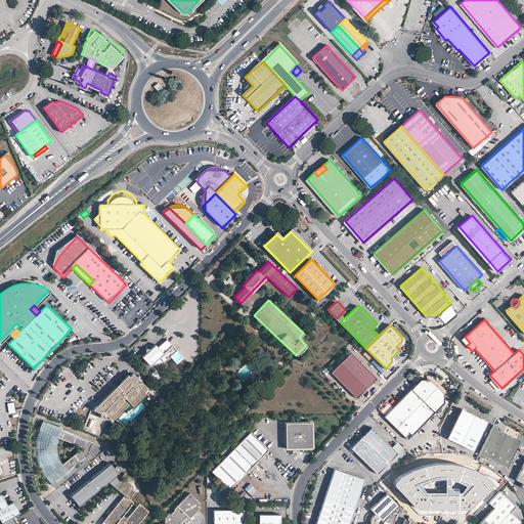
[(164,361),(176,349),(167,339),(158,347),(155,344),(150,349),(146,352),(142,356),(150,365),(160,356),(164,361)]
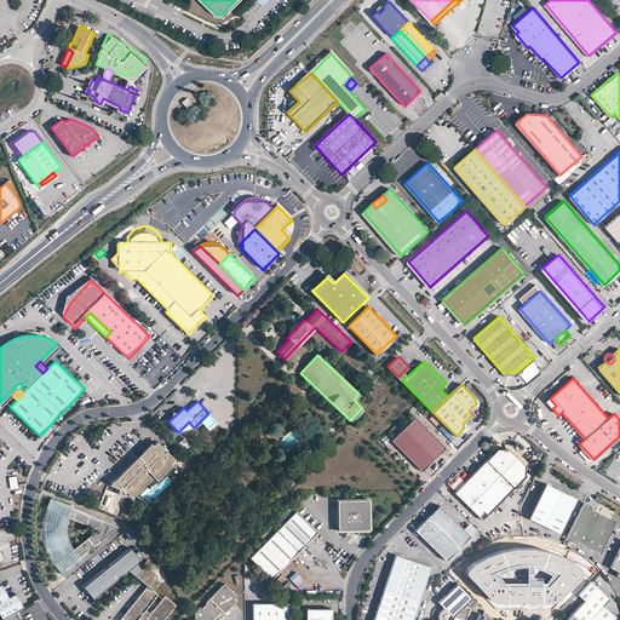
[(414,415),(391,438),(424,471),(447,447),(414,415)]
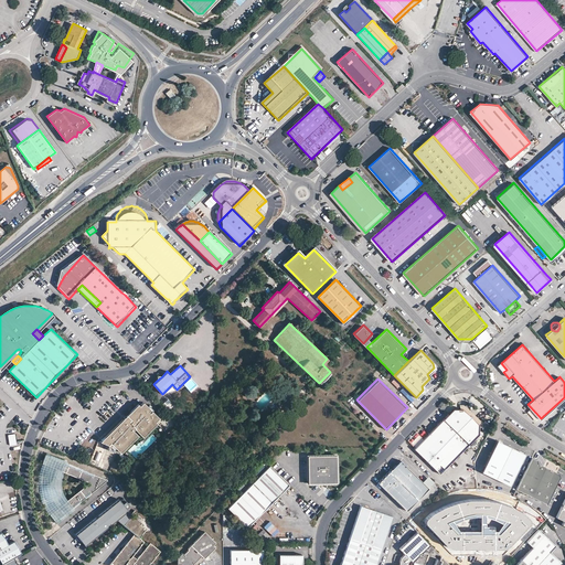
[(162,404),(167,409),(173,405),(168,398),(162,404)]
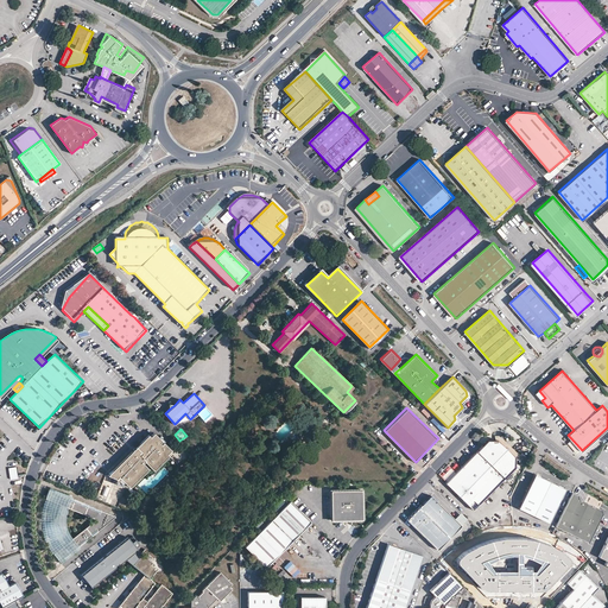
[(152,469),(171,450),(154,434),(138,450),(137,448),(125,460),(140,474),(147,468),(144,463),(145,462),(152,469)]
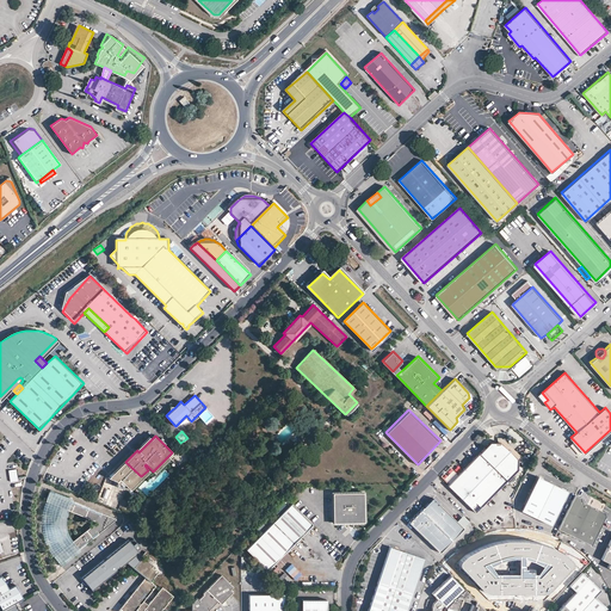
[(517,461),(498,443),(488,443),(474,458),(501,486),(516,471),(517,461)]
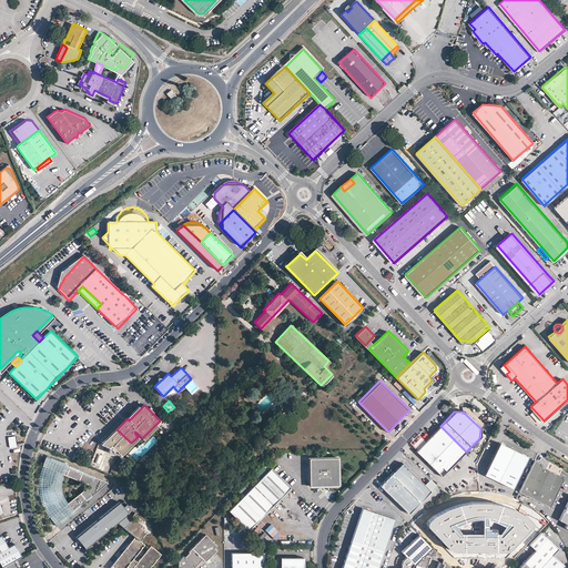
[(404,426),(414,417),(409,413),(399,422),(404,426)]
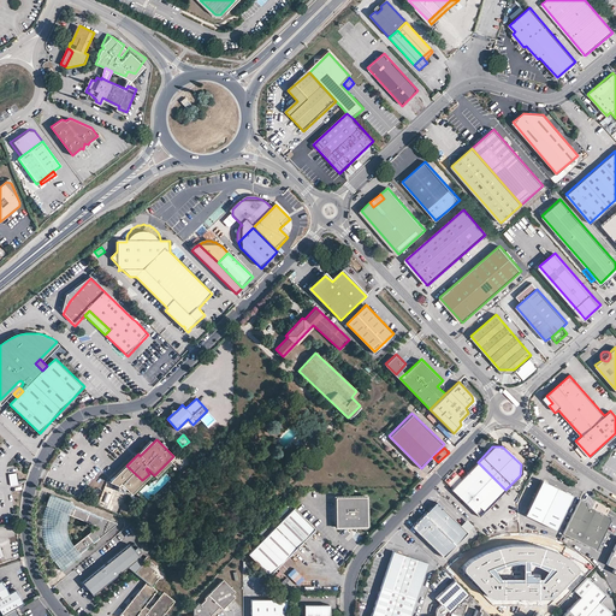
[(505,490),(478,462),(460,480),(450,491),(478,517),(505,490)]
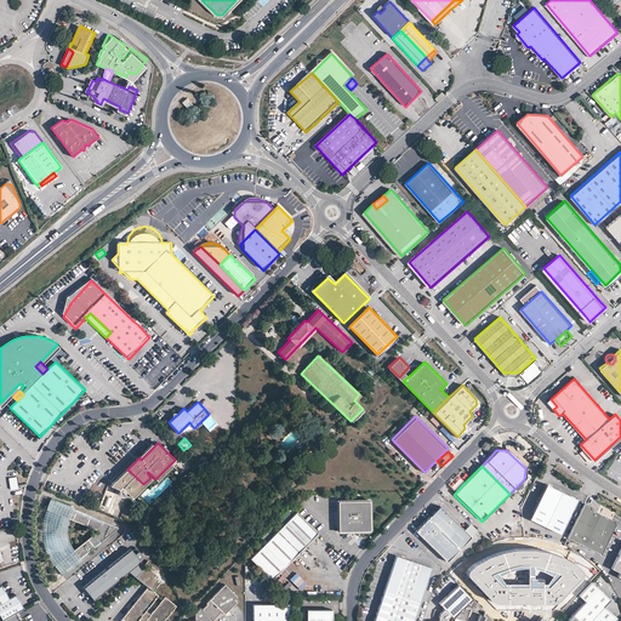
[(120,519),(129,500),(119,495),(120,494),(124,490),(131,497),(143,484),(127,469),(110,486),(108,485),(98,510),(120,519)]
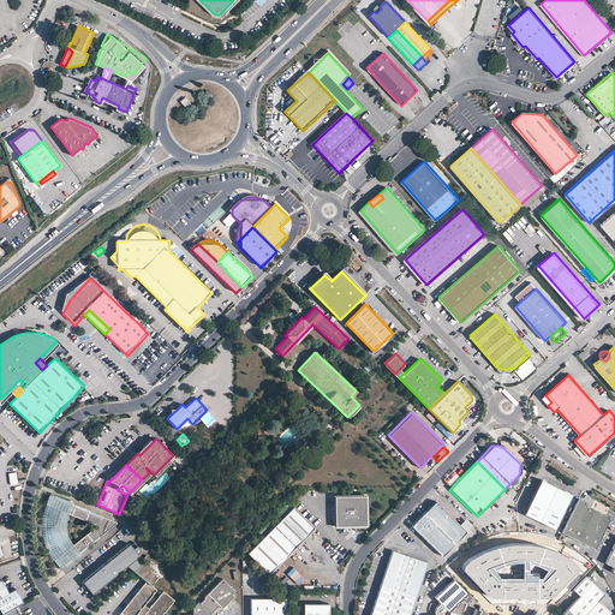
[(18,485),(17,472),(9,473),(10,487),(18,485)]
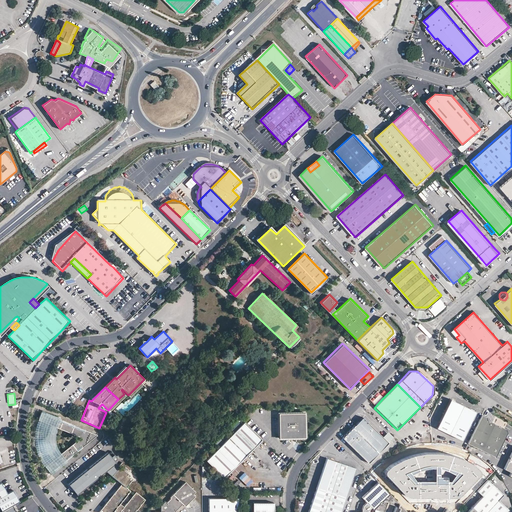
[(367,402),(374,408),(382,399),(376,393),(367,402)]
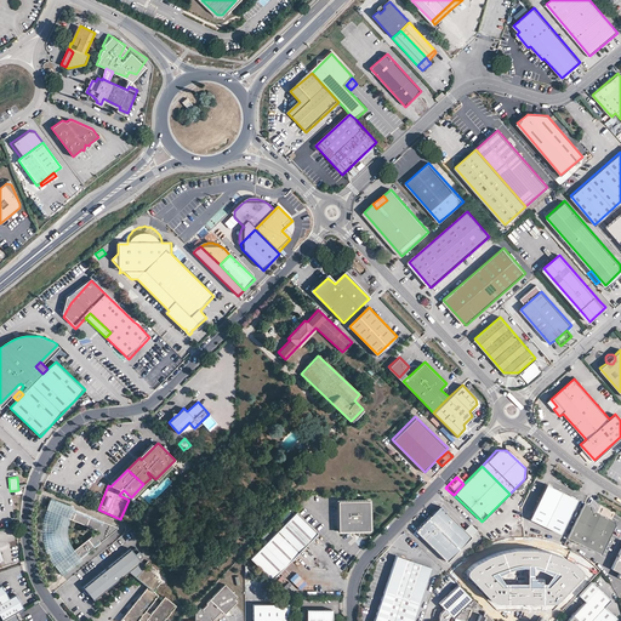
[(576,500),(546,484),(529,519),(559,534),(576,500)]
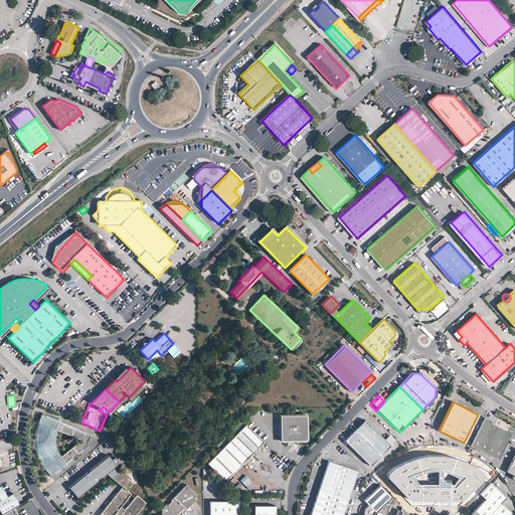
[(98,438),(42,415),(38,422),(81,441),(45,470),(51,476),(98,438)]
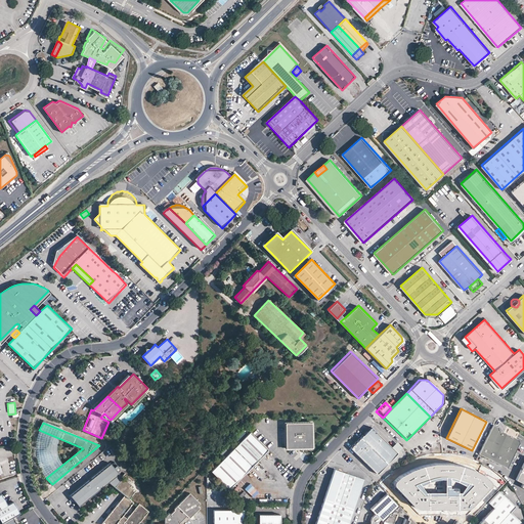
[(314,448),(313,423),(287,424),(287,449),(314,448)]
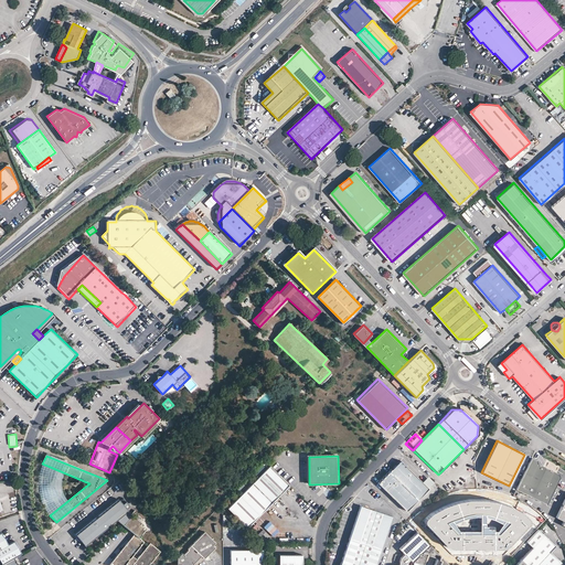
[(545,468),(539,465),(536,460),(531,458),(515,490),(531,497),(545,468)]
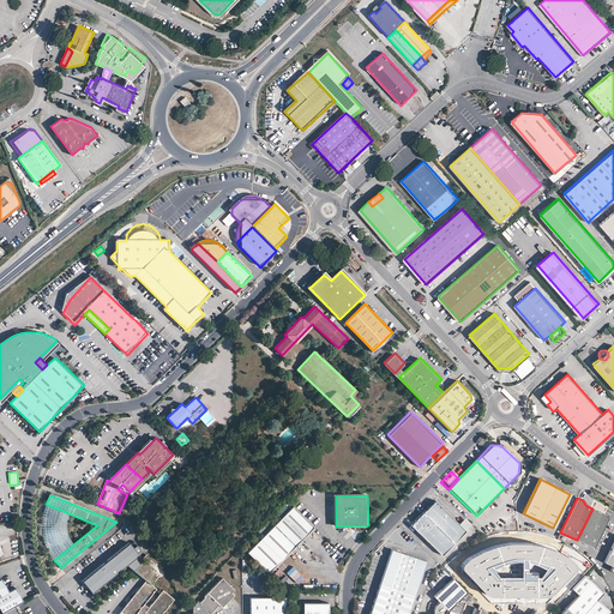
[(465,530),(434,500),(410,525),(441,555),(465,530)]
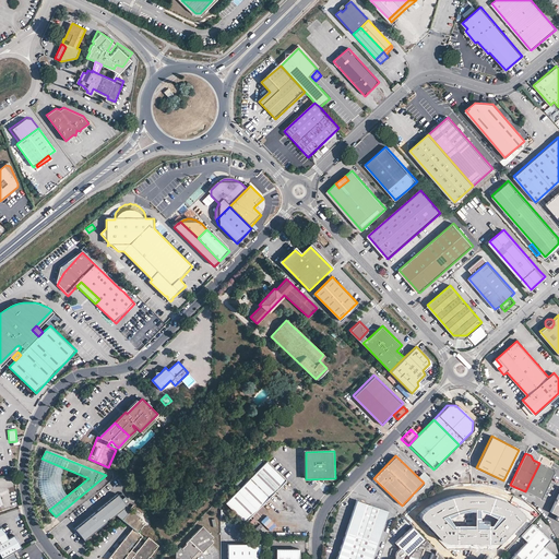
[(266,460),(226,500),(246,520),(286,479),(266,460)]
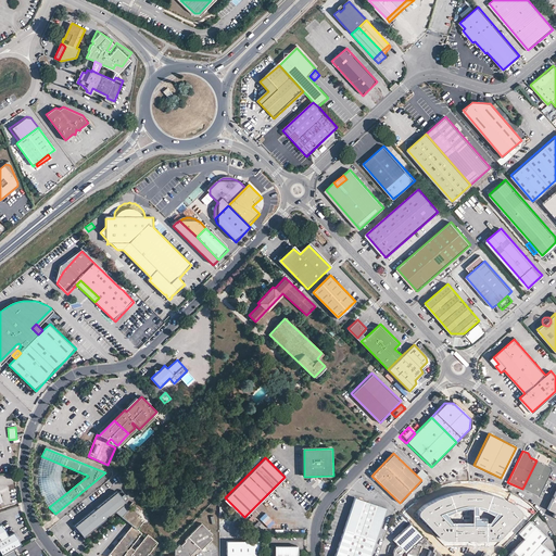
[(550,467),(536,460),(522,489),(538,496),(551,470),(550,467)]
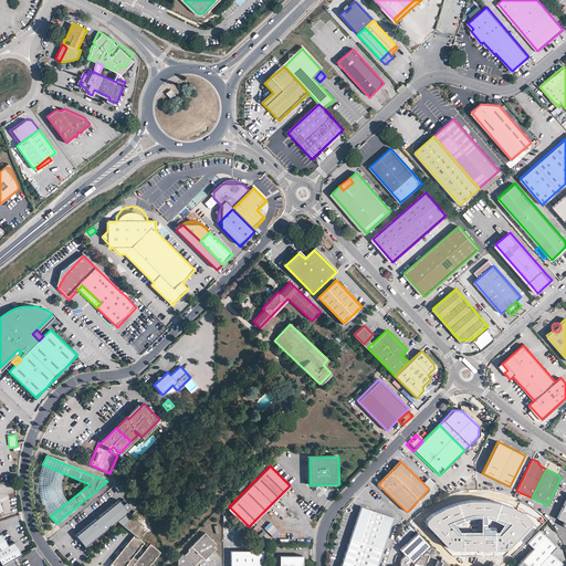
[(59,494),(58,490),(56,489),(54,485),(51,483),(48,483),(45,483),(43,484),(42,488),(41,492),(42,495),(43,498),(45,500),(49,503),(52,504),(55,504),(58,502),(59,499),(59,494)]
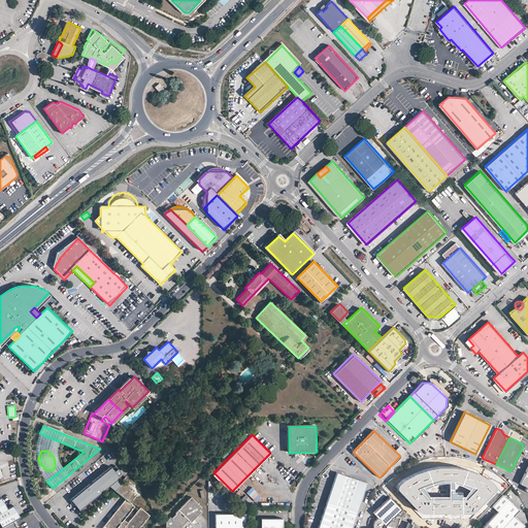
[(129,486),(125,483),(124,482),(119,479),(120,477),(111,467),(71,500),(79,510),(109,486),(116,491),(120,495),(126,499),(102,527),(117,527),(119,527),(139,527),(151,516),(140,507),(128,523),(124,520),(135,506),(130,502),(137,494),(133,492),(134,490),(129,486)]
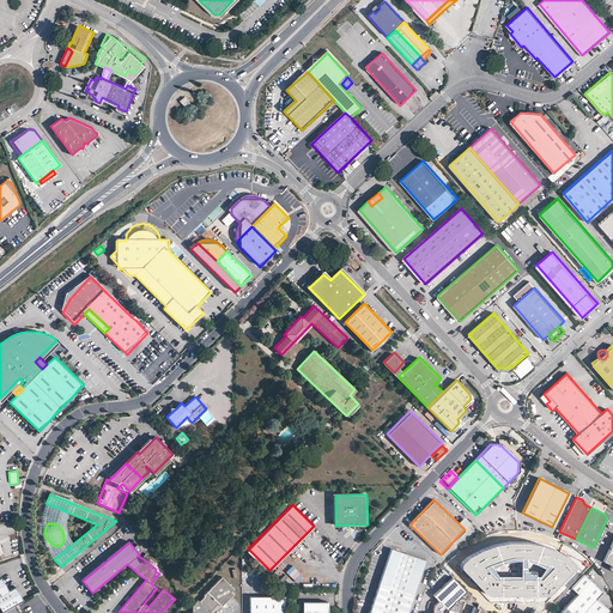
[(426,562),(393,548),(380,582),(414,595),(426,562)]
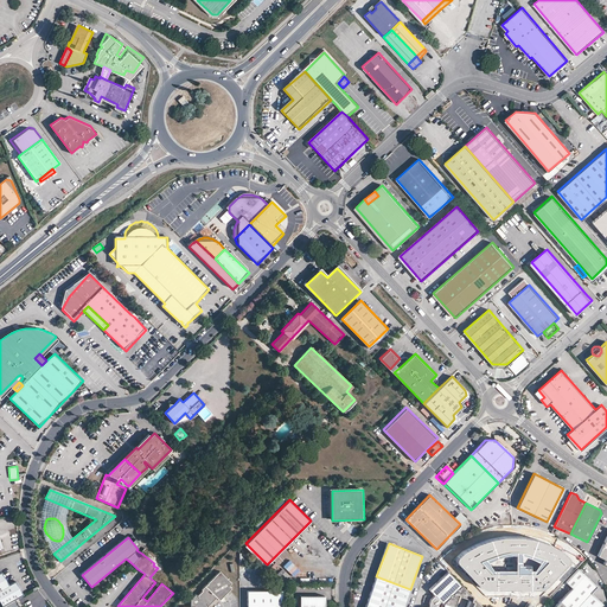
[(512,547),(480,547),(480,555),(466,555),(466,577),(480,577),(480,592),(496,593),(497,600),(512,600),(512,547)]
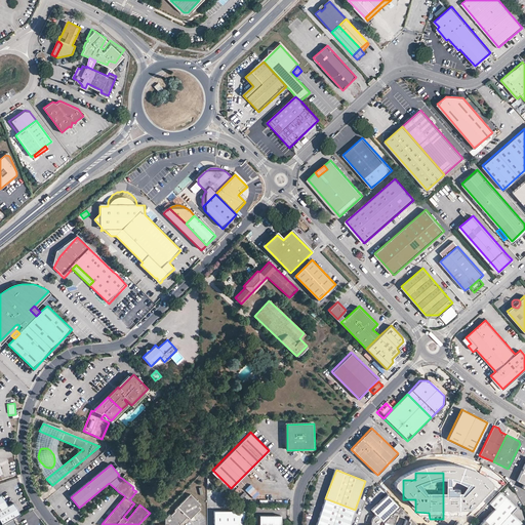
[(481,479),(468,479),(468,473),(444,473),(443,473),(443,519),(455,519),(455,512),(468,512),(468,499),(481,498),(481,479)]
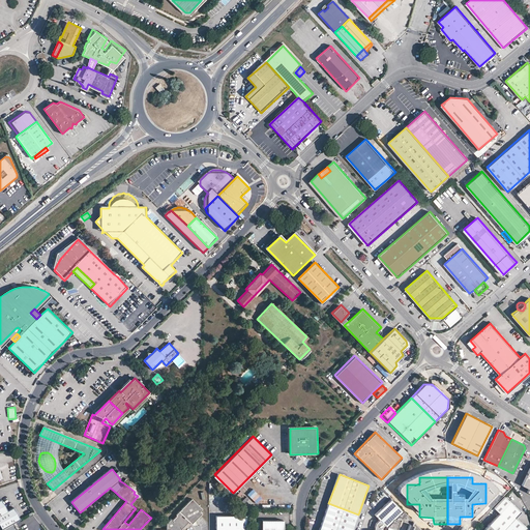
[(521,511),(504,496),(494,508),(499,513),(482,529),(522,529),(526,527),(516,517),(521,511)]
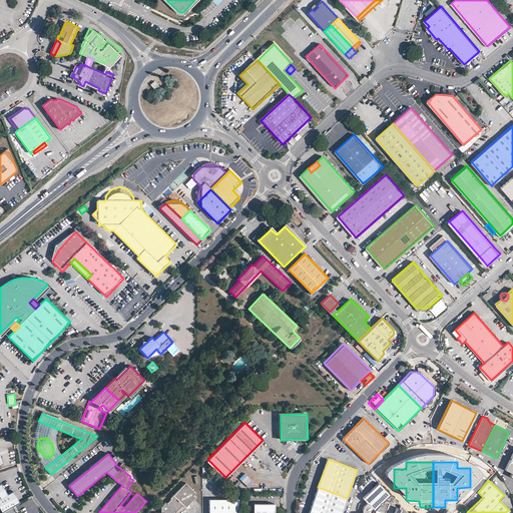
[(0,508),(2,511),(19,501),(13,490),(7,493),(1,482),(0,482),(0,508)]
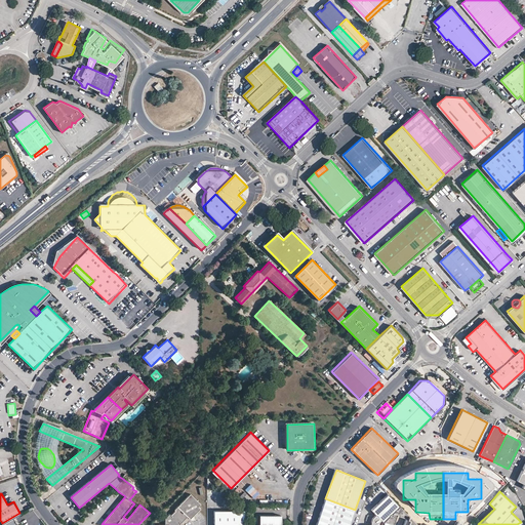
[(174,524),(178,522),(180,524),(188,517),(191,519),(201,509),(199,507),(201,505),(191,493),(174,510),(175,511),(171,515),(169,514),(164,518),(165,524),(158,524),(174,524)]
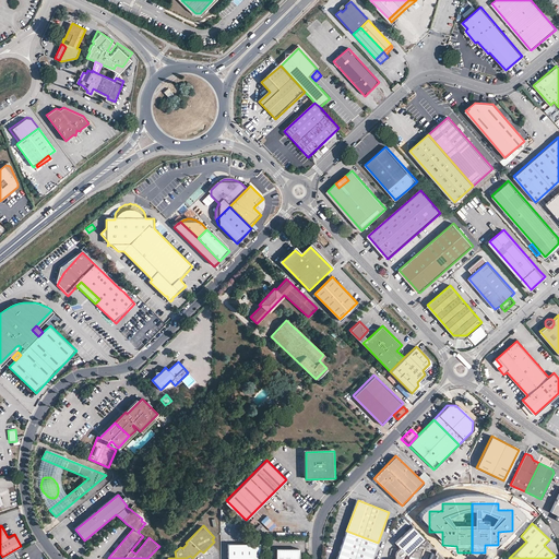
[(418,546),(425,539),(413,526),(395,543),(400,548),(395,552),(394,558),(416,558),(417,558),(418,558),(419,558),(424,548),(418,546)]
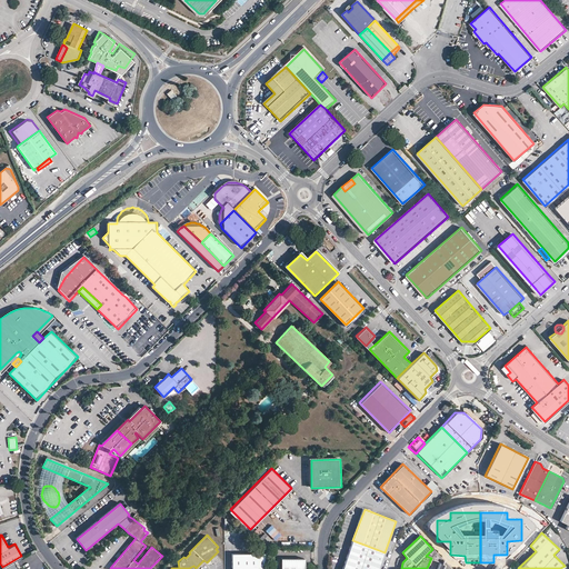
[(378,568),(385,552),(352,540),(342,568),(378,568)]
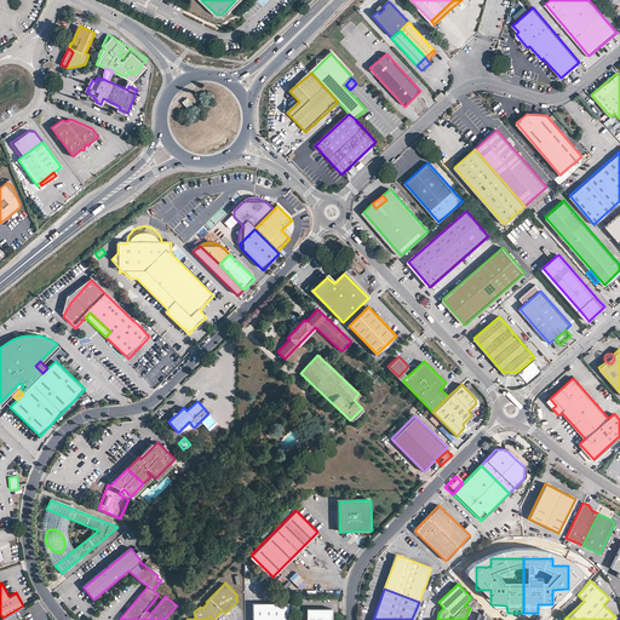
[(470,608),(482,612),(482,609),(471,598),(464,606),(469,607),(470,608)]
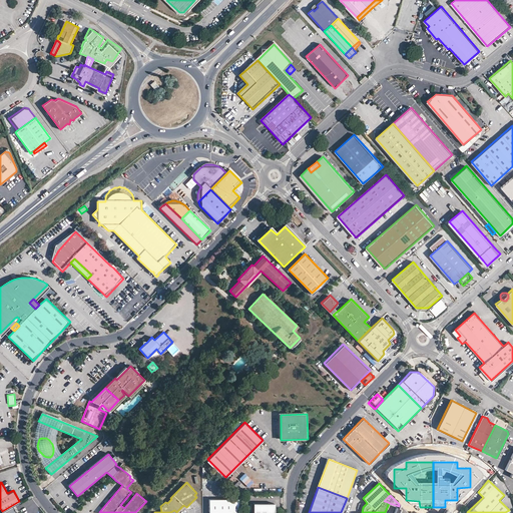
[(239,512),(240,499),(210,499),(210,512),(239,512)]
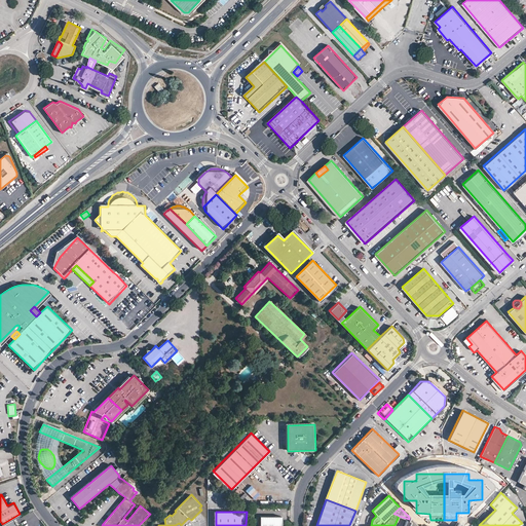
[(280,525),(282,516),(259,516),(259,525),(280,525)]
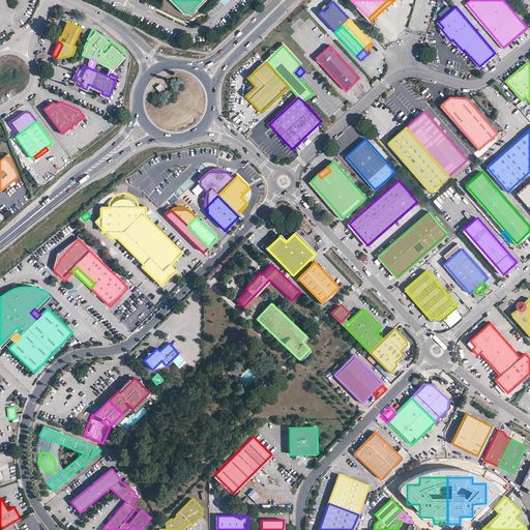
[(412,523),(408,529),(420,529),(412,521),(412,523)]
